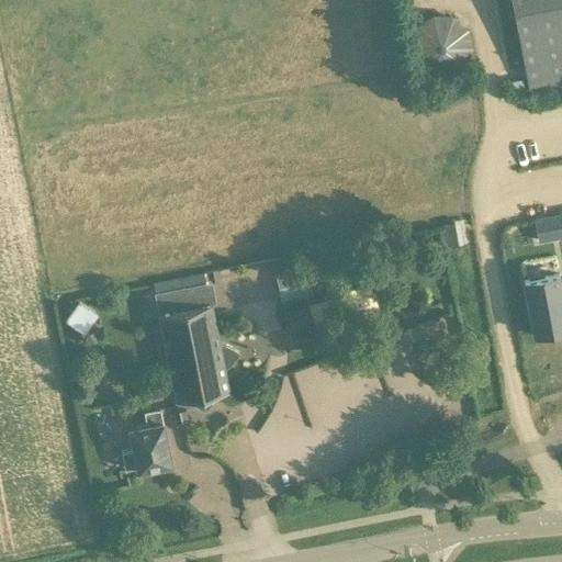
[(561,0),(510,0),(529,91),(561,83),(561,0)]
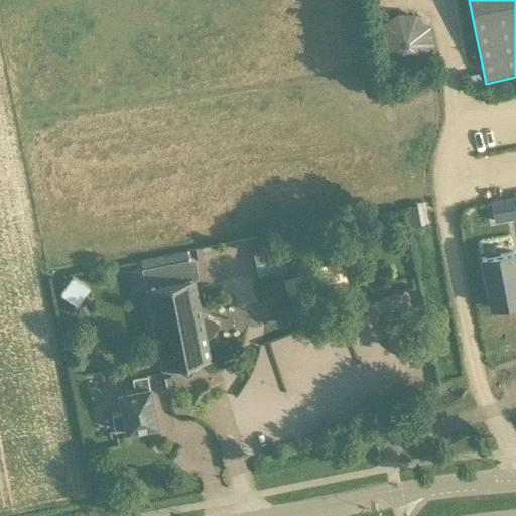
[(378,20),(390,54),(428,40),(415,6),(378,20)]
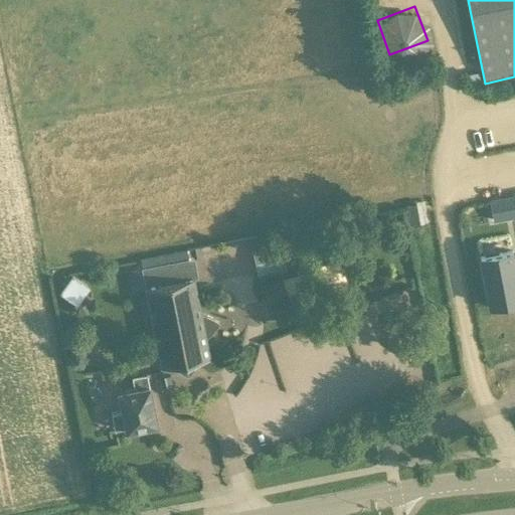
[(514,206),(513,195),(500,198),(504,217),(514,215),(514,206)]
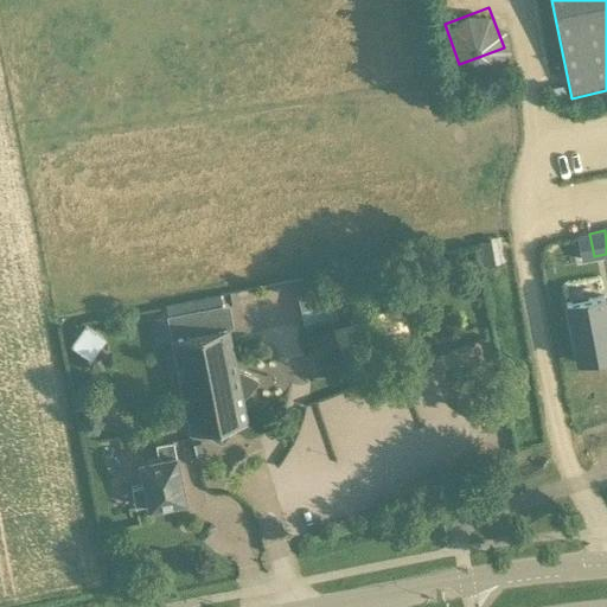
[(490,240),(477,242),(481,264),(494,262),(490,240)]
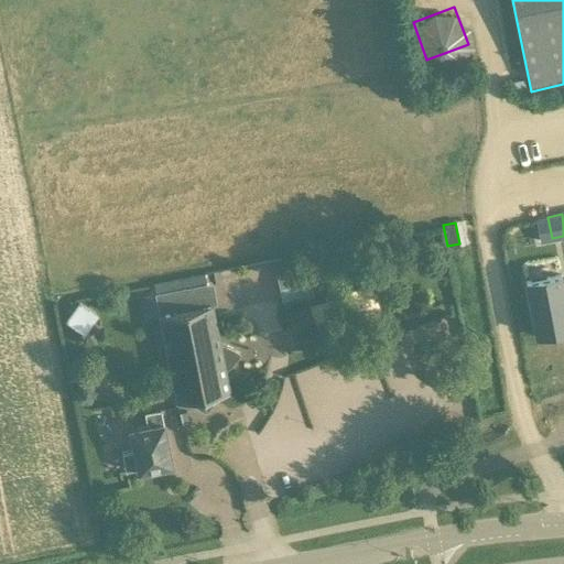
[(512,242),(502,243),(505,256),(514,253),(512,242)]
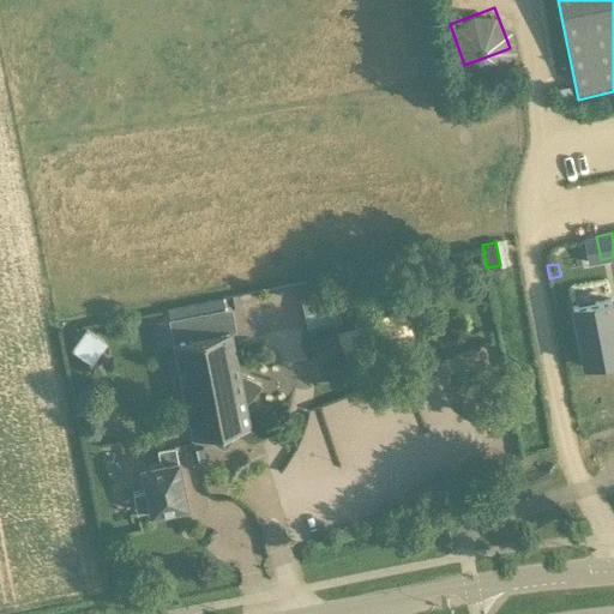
[(348,274),(222,298),(224,308),(223,308),(227,332),(229,331),(230,341),(306,326),(300,295),(335,288),(341,320),(356,317),(348,274)]
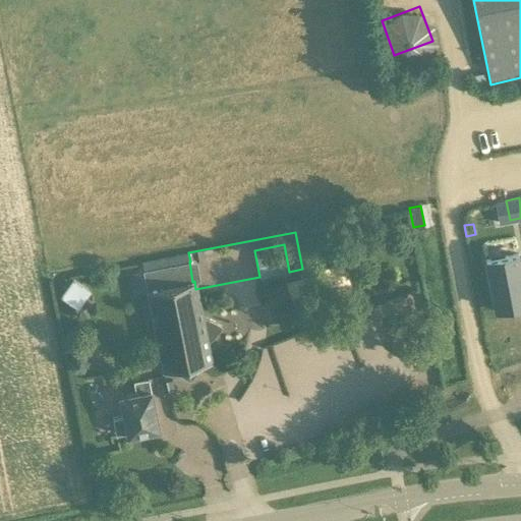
[(284,244),(254,250),(259,277),(289,272),(284,244)]
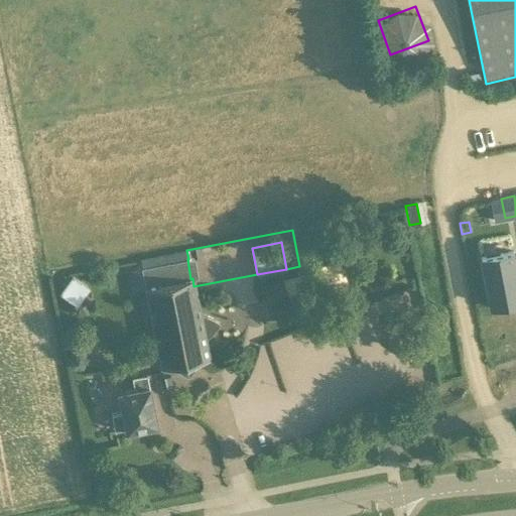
[(512,251),(481,257),(490,306),(515,300),(515,262),(514,256),(512,251)]
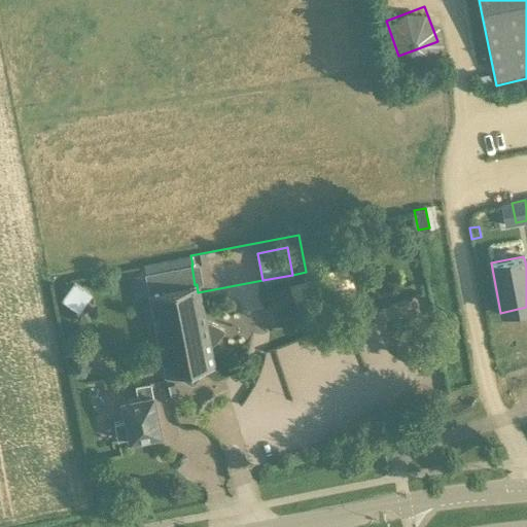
[(191,265),(132,276),(136,296),(148,294),(164,375),(176,373),(179,377),(185,380),(195,378),(200,373),(201,367),(212,365),(209,346),(215,342),(219,336),(218,326),(211,322),(204,320),(198,292),(197,284),(195,285),(191,265)]
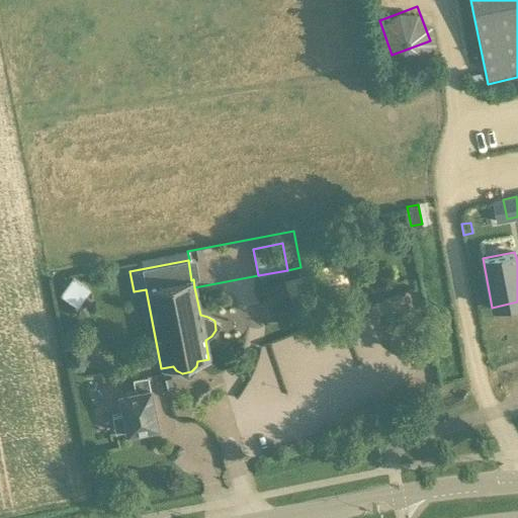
[(86,286),(72,277),(60,294),(74,304),(86,286)]
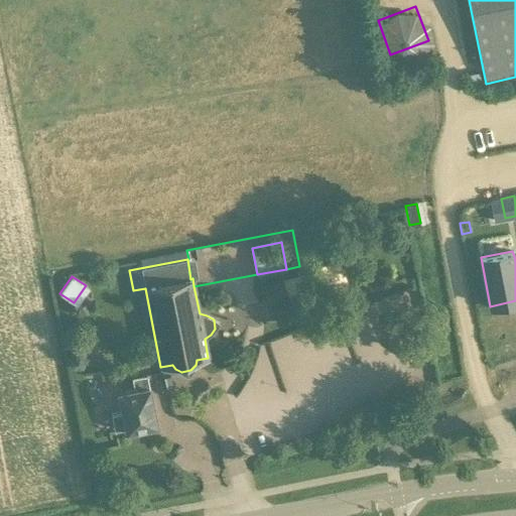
[(145,421),(155,419),(146,375),(132,377),(134,390),(118,393),(122,412),(112,414),(115,430),(125,428),(126,431),(130,430),(134,433),(138,432),(140,428),(146,427),(145,421)]
